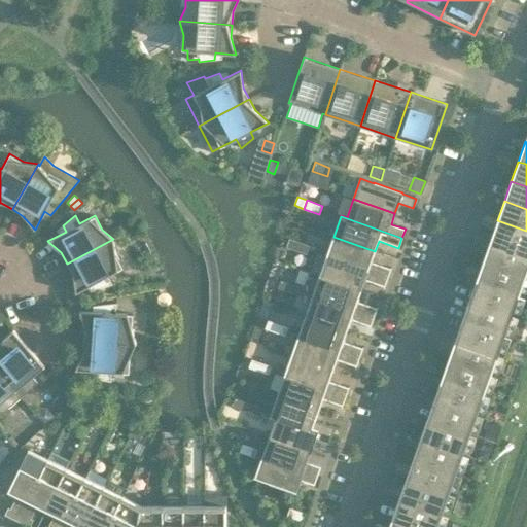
[(526,231),(497,220),(490,241),(526,253),(526,231)]
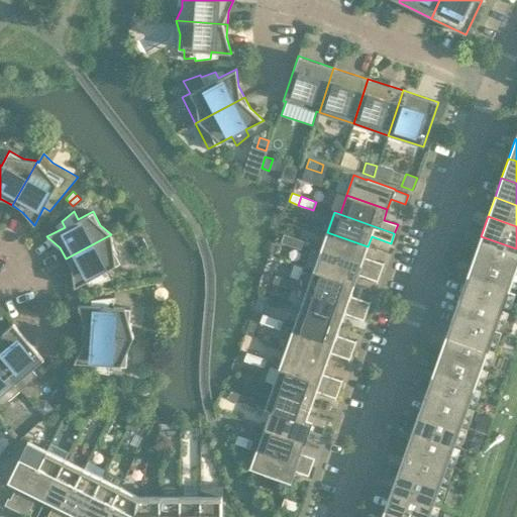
[(132,226),(125,229),(127,234),(131,235),(135,233),(132,226)]
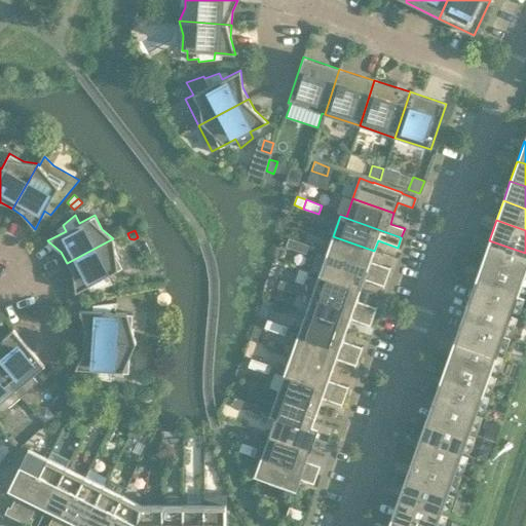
[(374,251),(333,236),(326,256),(387,277),(390,268),(371,261),(374,251)]
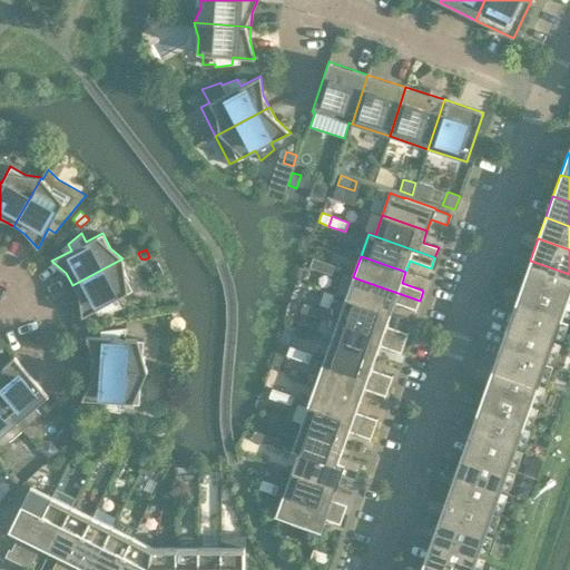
[(310,267),(321,271),(324,262),(313,257),(310,267)]
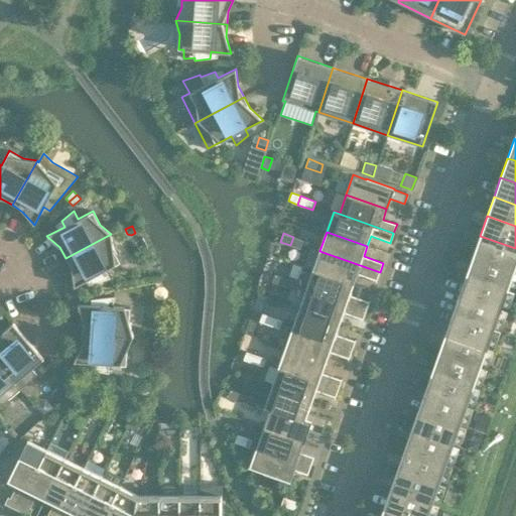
[(111,234),(66,258),(72,270),(75,287),(92,277),(95,283),(110,278),(106,270),(121,262),(113,248),(111,234)]
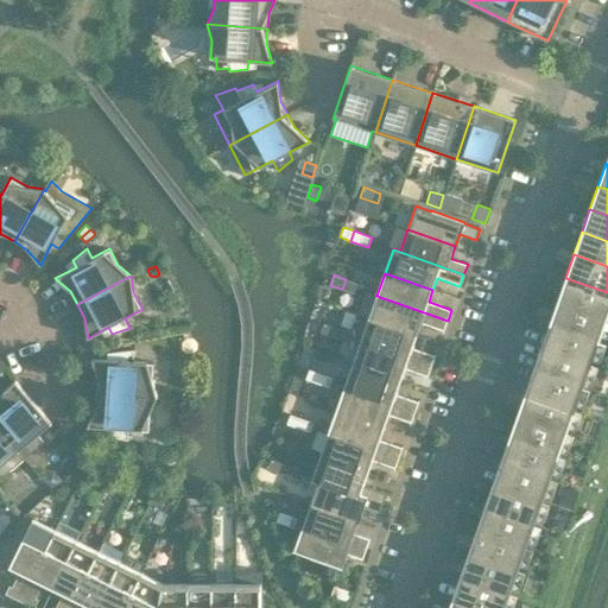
[(607,318),(607,312),(607,292),(565,278),(557,301),(607,318)]
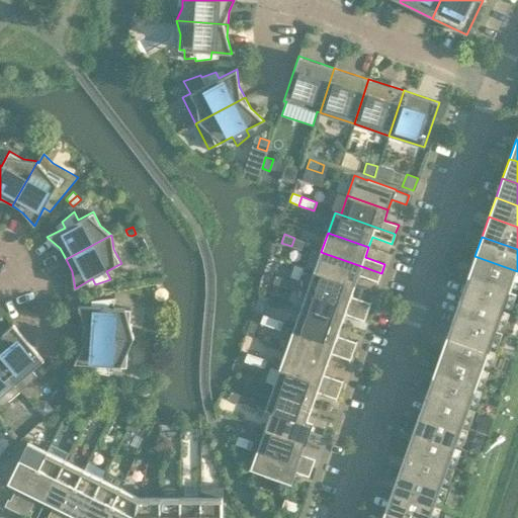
[(304,241),(294,238),(291,246),(301,250),(304,241)]
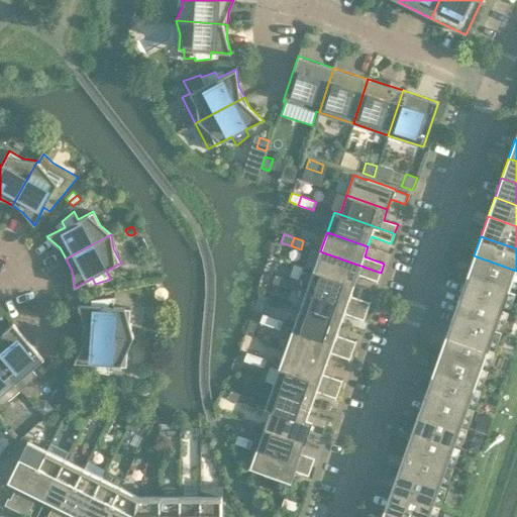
[(310,248),(304,268),(313,271),(354,285),(357,275),(378,282),(381,273),(320,251),(310,248)]
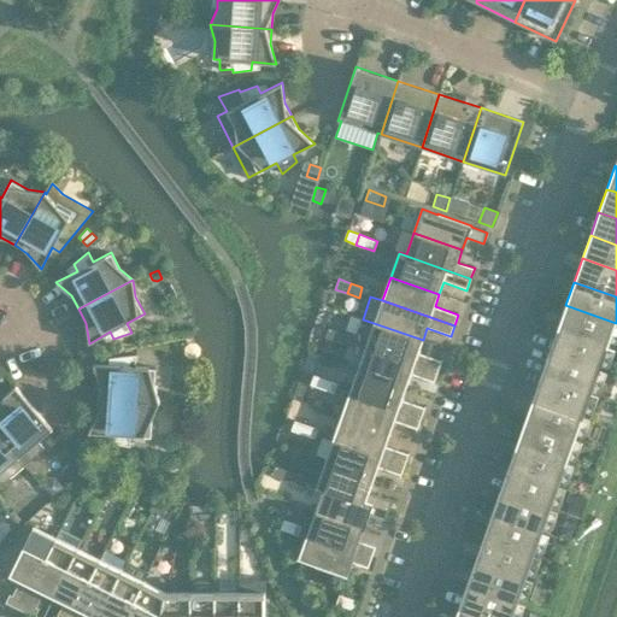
[(565,305),(557,328),(607,346),(616,323),(565,305)]
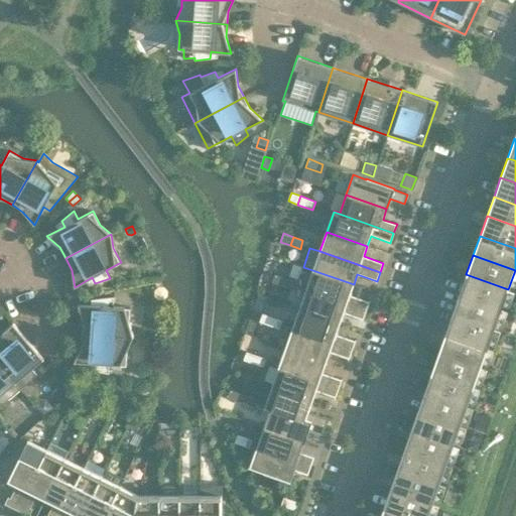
[(305,289),(366,310),(369,301),(350,295),(354,284),(312,270),(305,289)]
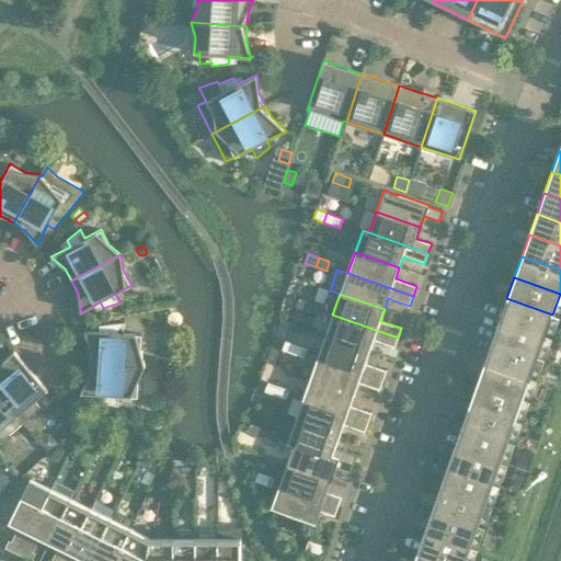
[(296,307),(306,310),(309,301),(298,298),(296,307)]
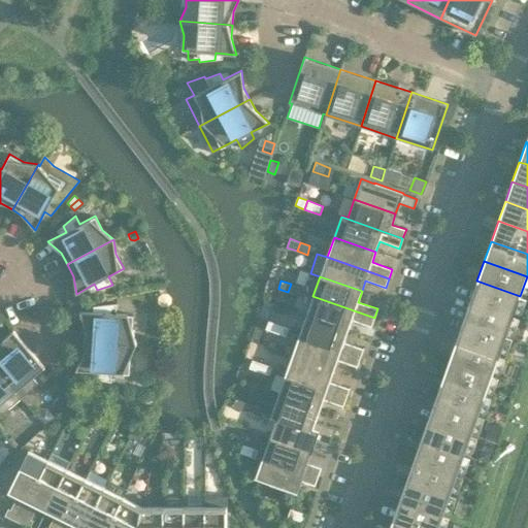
[(513,316),(520,296),(476,281),(469,301),(513,316)]
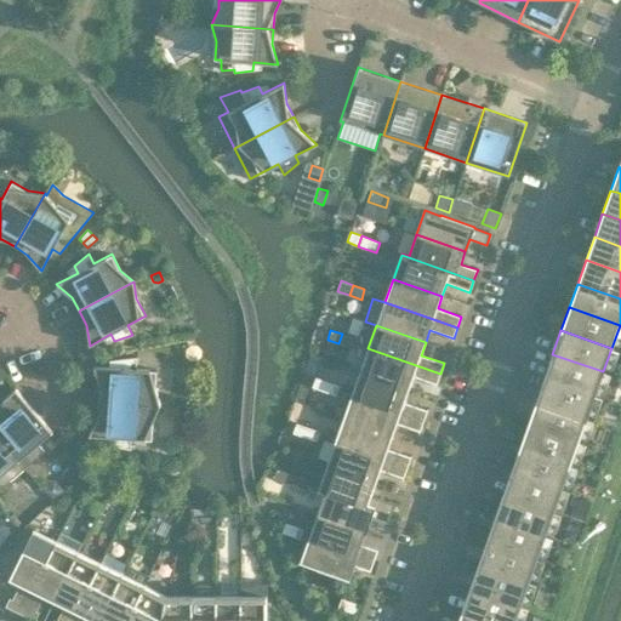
[(354,339),(342,334),(339,343),(351,348),(354,339)]
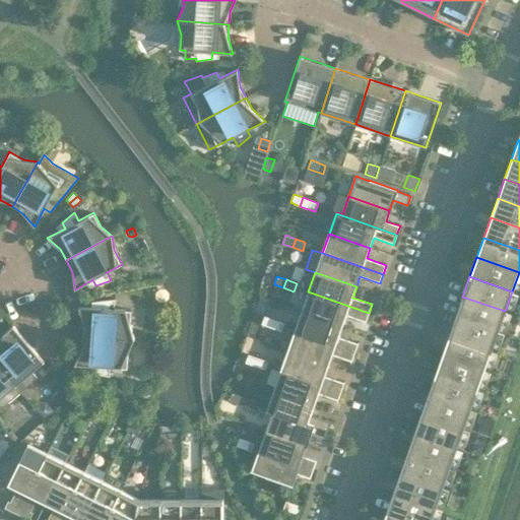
[(302,312),(342,326),(346,316),(366,322),(369,313),(308,291),(302,312)]
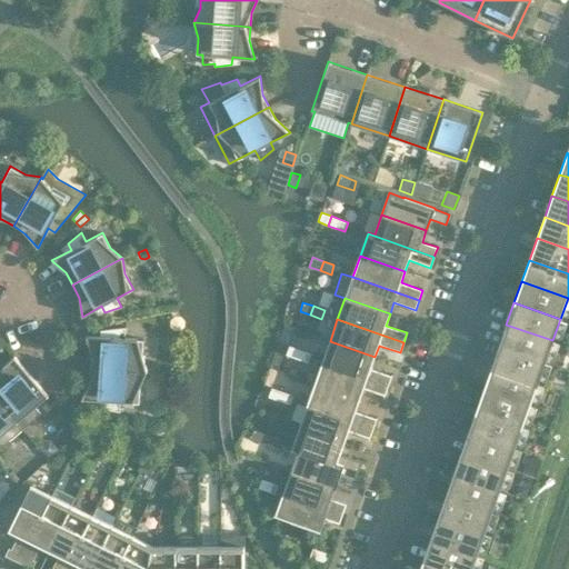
[(506,325),(499,346),(545,362),(552,340),(506,325)]
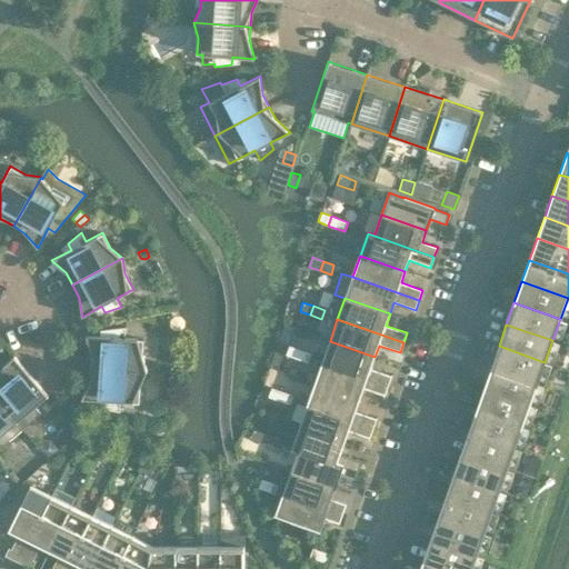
[(91,353),(90,367),(147,371),(142,356),(143,339),(125,338),(126,327),(108,329),(108,337),(86,335),(91,353)]
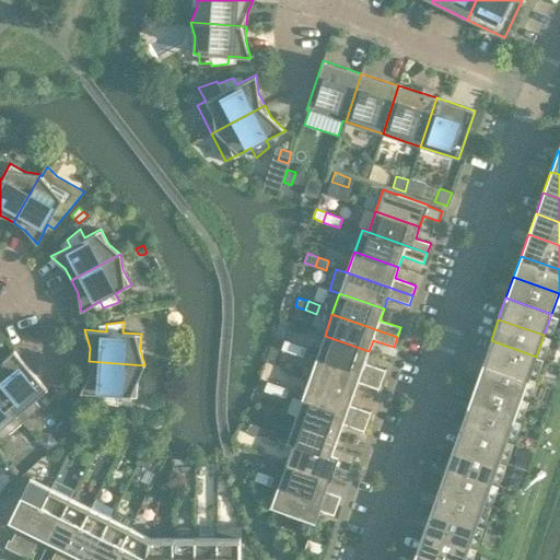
[(382,380),(386,370),(364,362),(369,351),(325,336),(317,357),(382,380)]
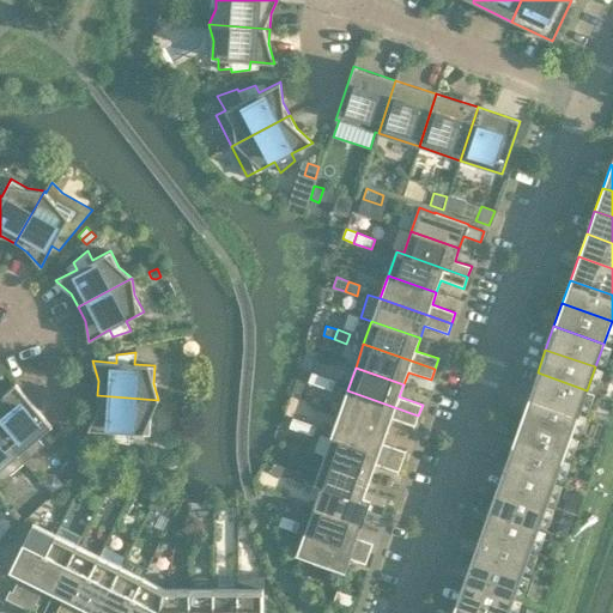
[(308,382),(320,387),(323,376),(311,372),(308,382)]
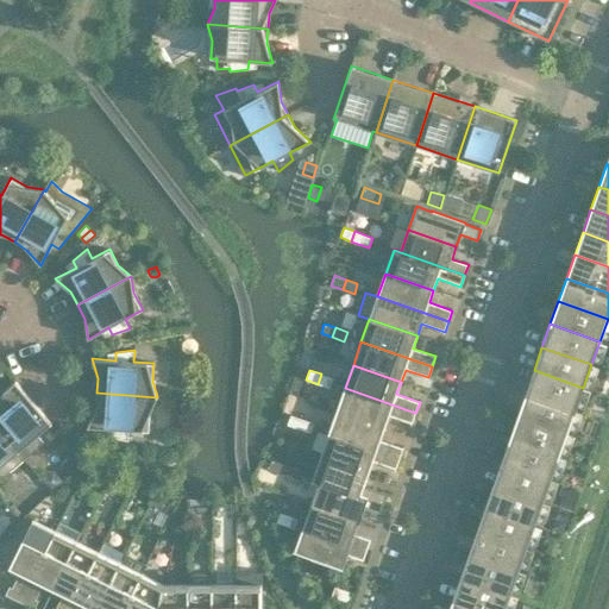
[(575,410),(583,388),(534,370),(526,393),(575,410)]
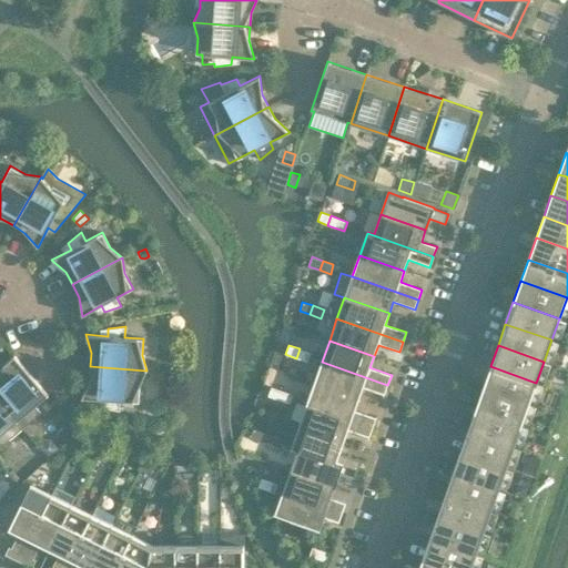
[(311,353),(300,348),(296,358),(307,362),(311,353)]
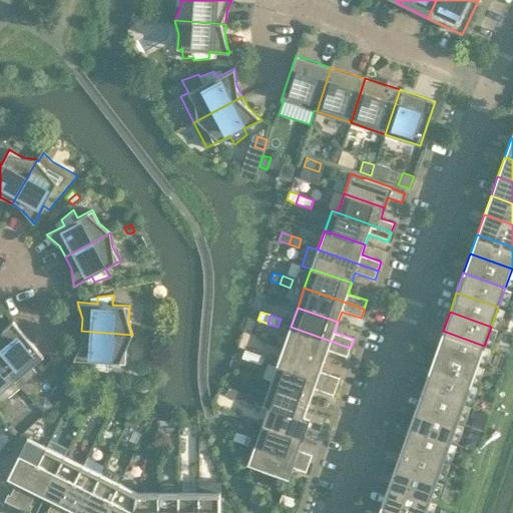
[(13,321),(0,331),(0,363),(20,387),(33,375),(35,373),(36,371),(36,369),(34,367),(33,365),(43,357),(13,321)]
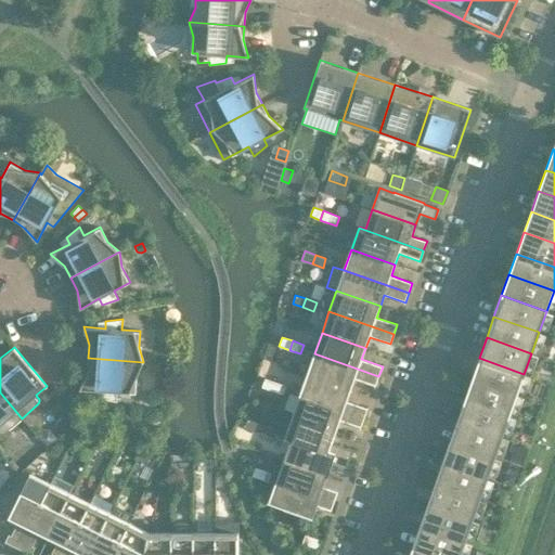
[(307,374),(350,389),(355,378),(375,386),(378,376),(314,353),(307,374)]
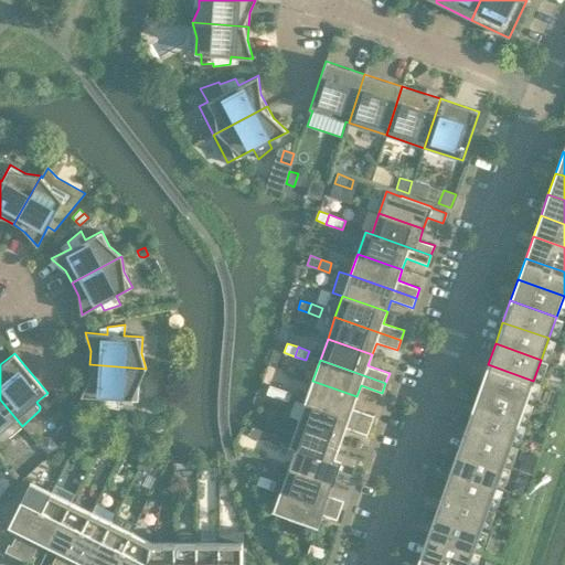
[(146,369),(89,364),(88,379),(81,396),(103,397),(102,405),(119,408),(119,398),(138,400),(139,383),(146,369)]
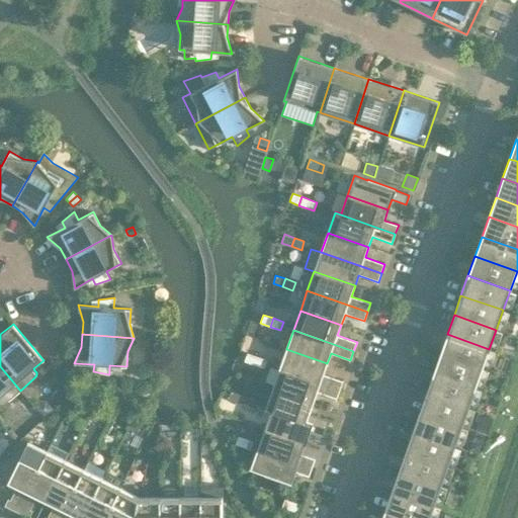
[(447,334),(440,353),(482,368),(489,349),(447,334)]
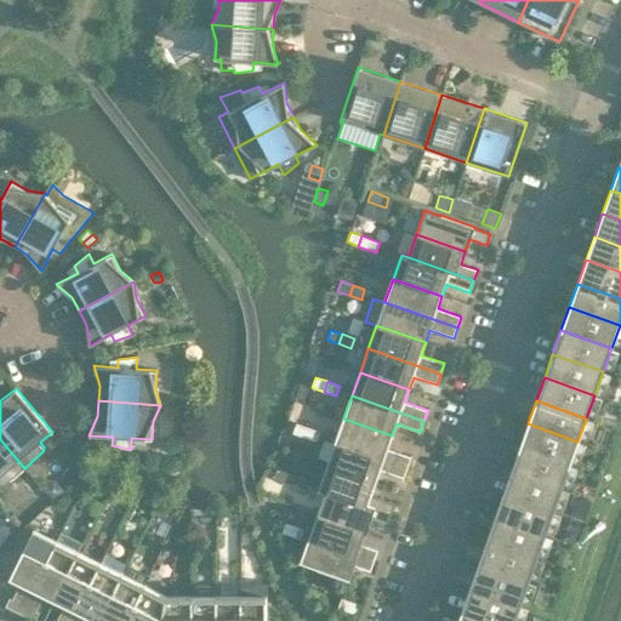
[(335,443),(408,468),(411,457),(388,449),(392,436),(343,419),(335,443)]
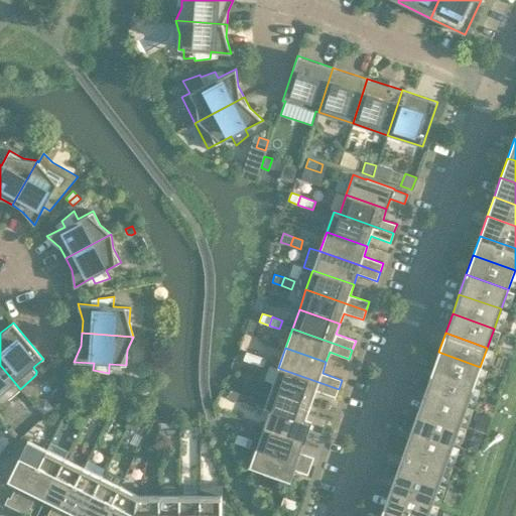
[(243,360),(253,363),(256,355),(246,352),(243,360)]
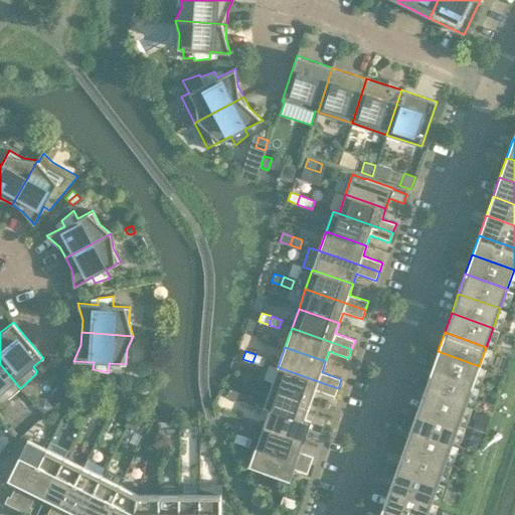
[(431,371),(473,385),(479,366),(438,351),(431,371)]
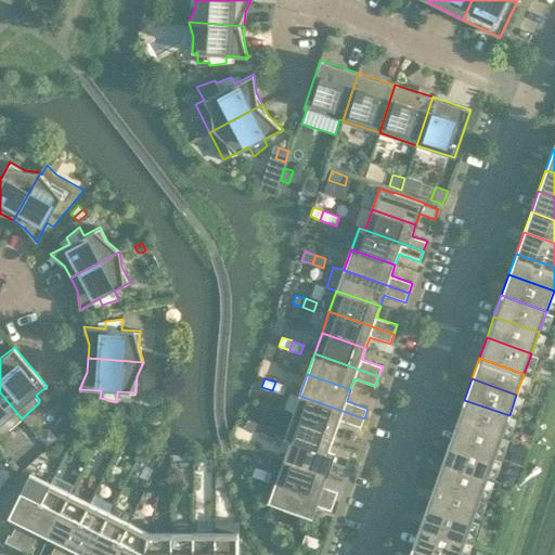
[(286,386),(275,382),(272,390),(283,395),(286,386)]
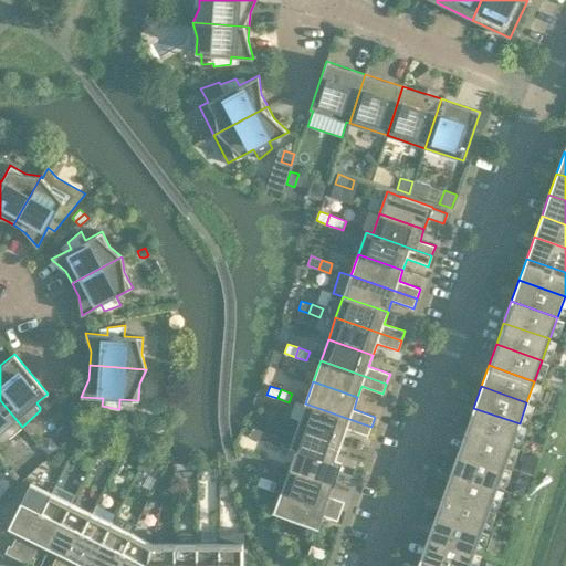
[(0,440),(2,441),(6,441),(8,439),(22,427),(0,400),(0,440)]
